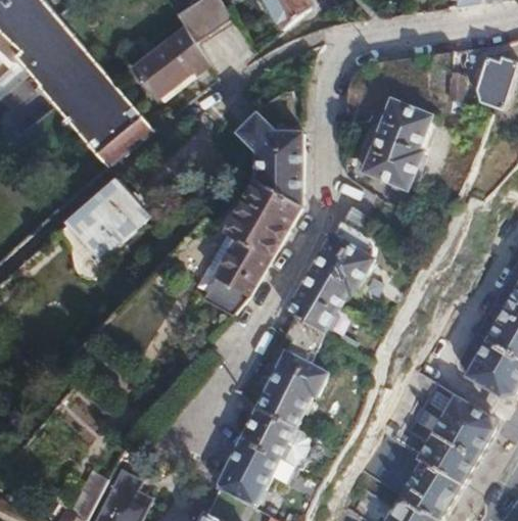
[(0,30),(21,52),(15,56),(105,167),(151,132),(40,0),(0,0),(0,30)]
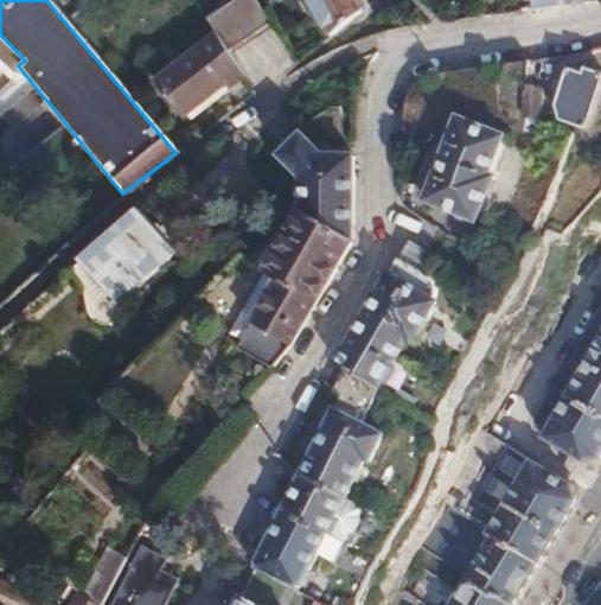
[(211,32),(224,51),(268,24),(253,0),(231,0),(203,18),(211,32)]
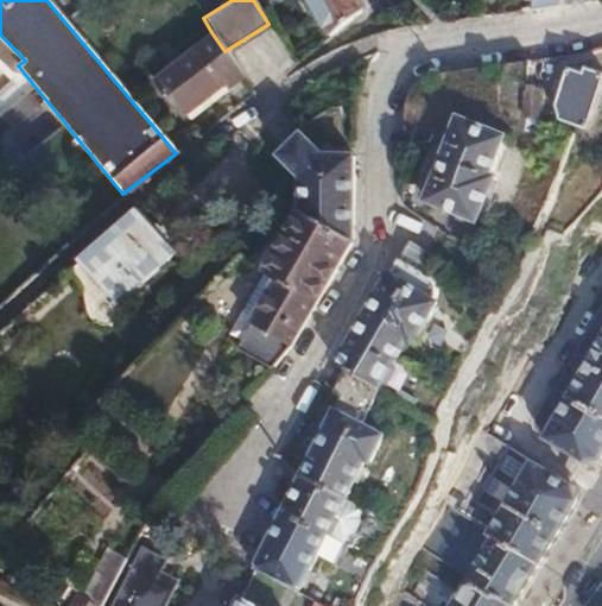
[(359,10),(353,0),(306,0),(325,35),(341,24),(359,10)]
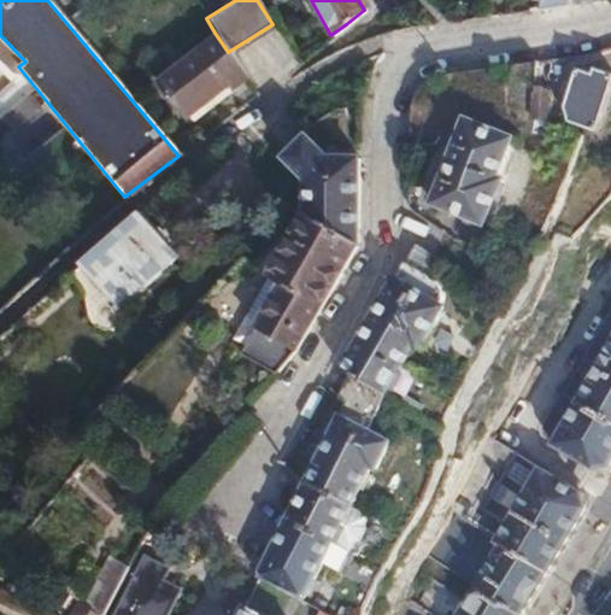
[(530,0),(530,1),(536,3),(535,10),(570,5),(571,0),(530,0)]
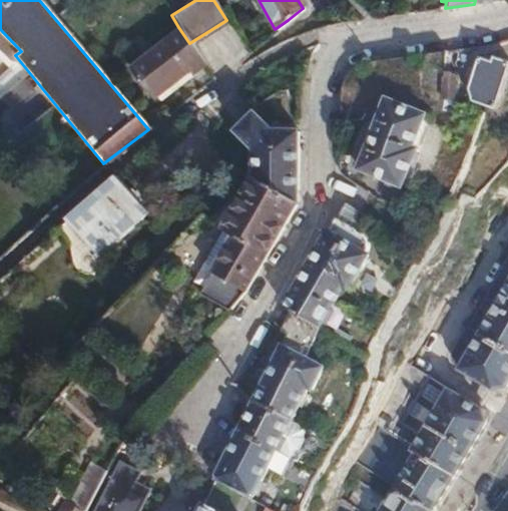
[(178,27),(127,69),(149,98),(199,60),(189,43),(178,27)]
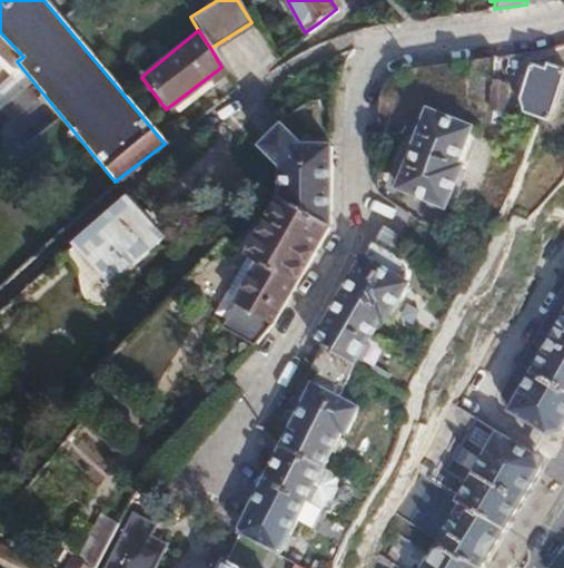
[(17,61),(23,57),(0,32),(0,164),(37,128),(21,111),(41,92),(17,61)]
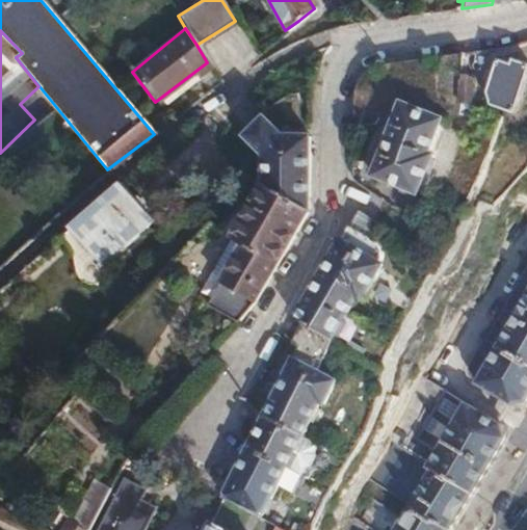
[(508,64),(495,59),(481,93),(484,103),(511,114),(526,72),(526,64),(511,58),(508,64)]
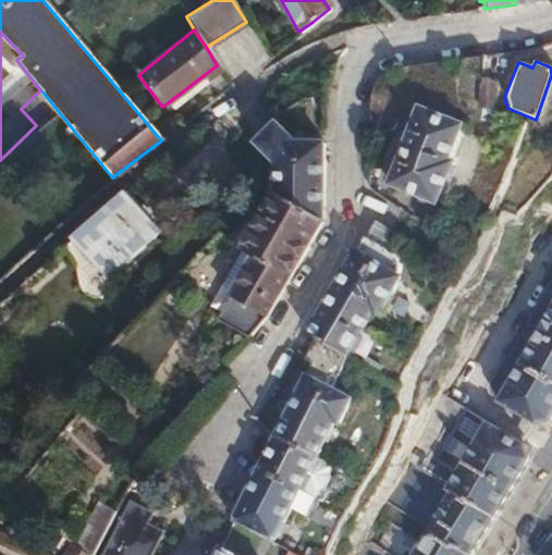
[(417,109),(387,183),(434,202),(451,159),(446,157),(458,126),(417,109)]
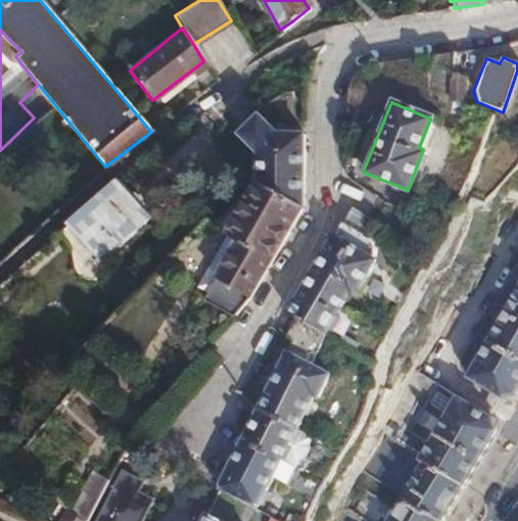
[(255,152),(255,180),(300,207),(301,134),(275,134),(260,116),(239,134),(255,152)]
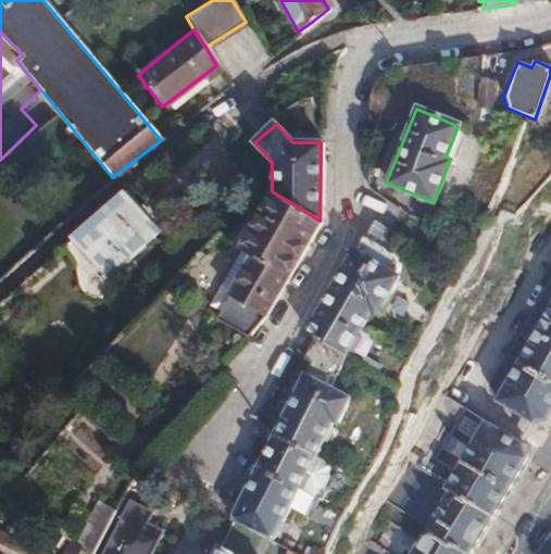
[(264,187),(242,168),(232,181),(252,201),(264,187)]
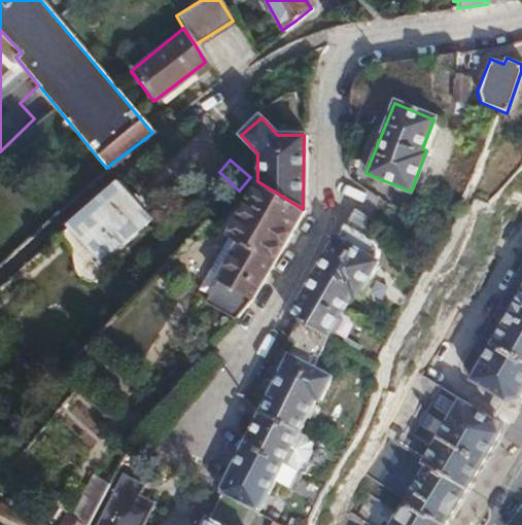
[(71,226),(62,234),(67,240),(72,246),(73,252),(73,263),(72,266),(75,271),(78,275),(82,278),(90,278),(96,275),(100,269),(101,263),(99,256),(148,214),(118,180),(68,224),(71,226)]
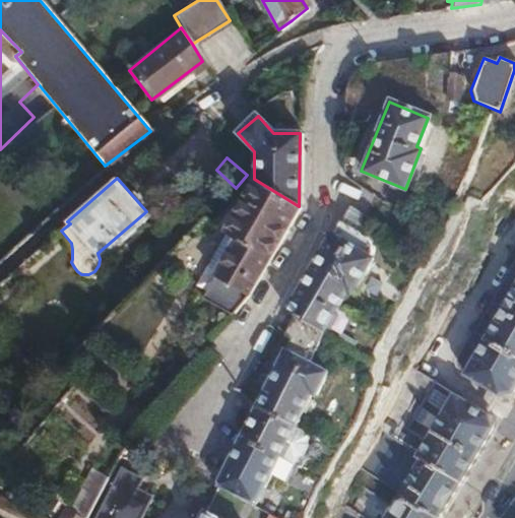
[(233,238),(200,295),(231,313),(244,297),(299,206),(254,179),(223,232),(233,238)]
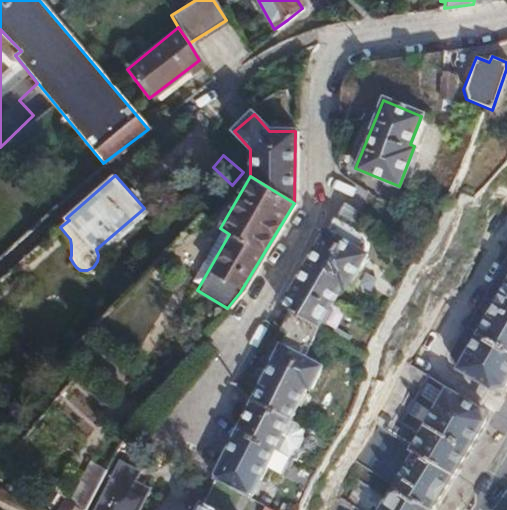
[(318,243),(295,282),(325,301),(332,304),(364,248),(365,239),(361,232),(334,215),(318,243)]
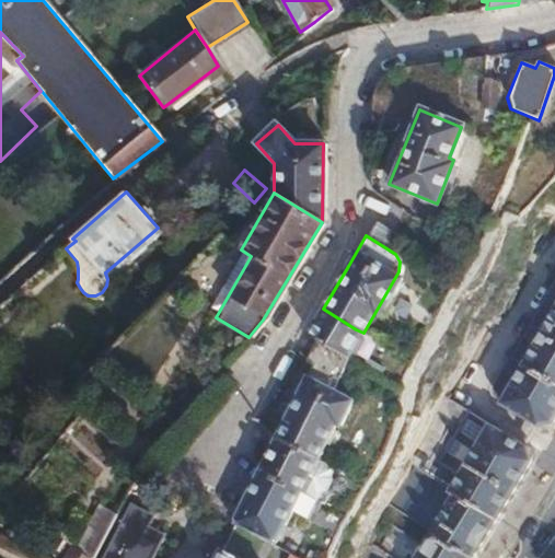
[(554,281),(551,279),(507,355),(521,363),(554,383),(554,281)]
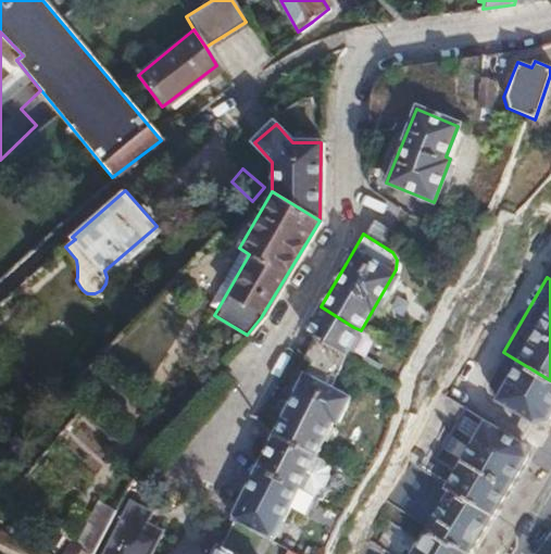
[(305,331),(314,336),(339,351),(353,327),(321,306),(313,317),(305,331)]
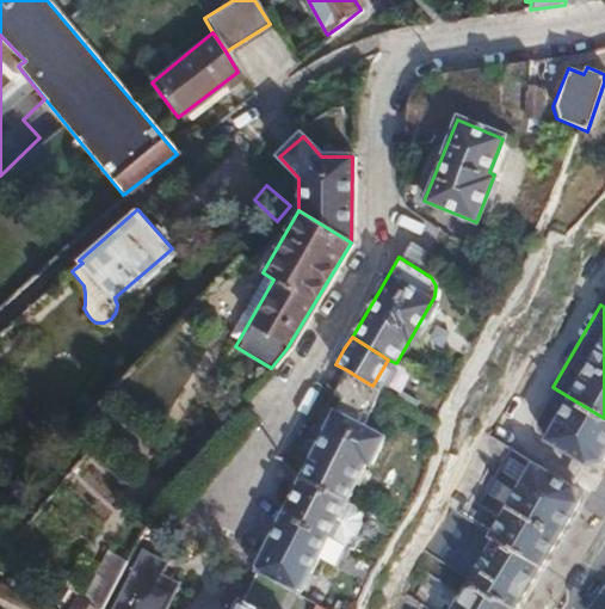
[(325,428),(301,475),(341,496),(362,451),(366,455),(380,425),(358,413),(372,386),(345,369),(333,393),(340,395),(325,428)]
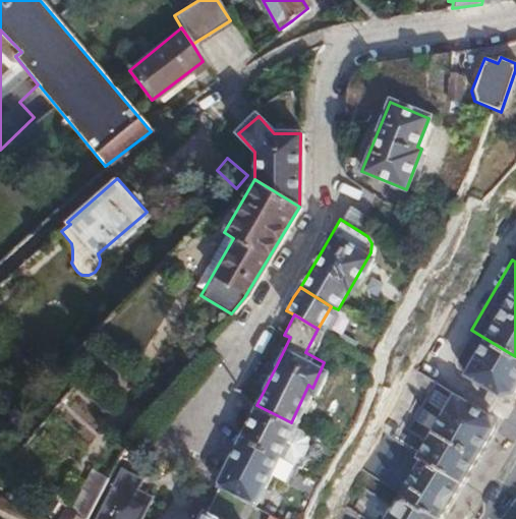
[(511,395),(515,385),(515,356),(484,338),(463,375),(499,396),(511,395)]
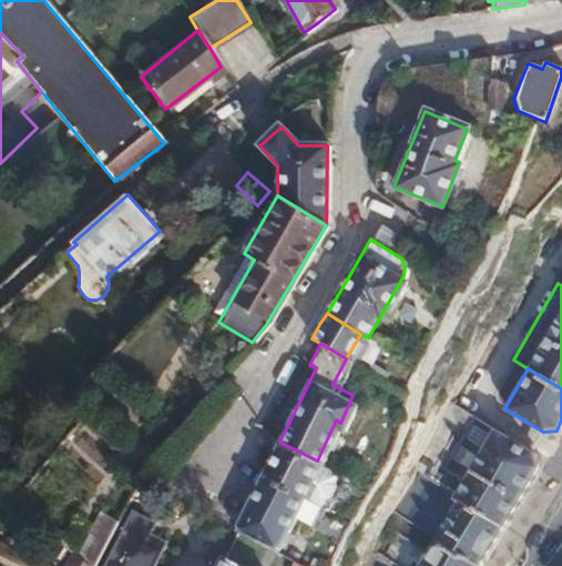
[(530,452),(445,401),(411,460),(415,463),(414,473),(500,524),(514,501),(532,471),(531,460),(530,452)]
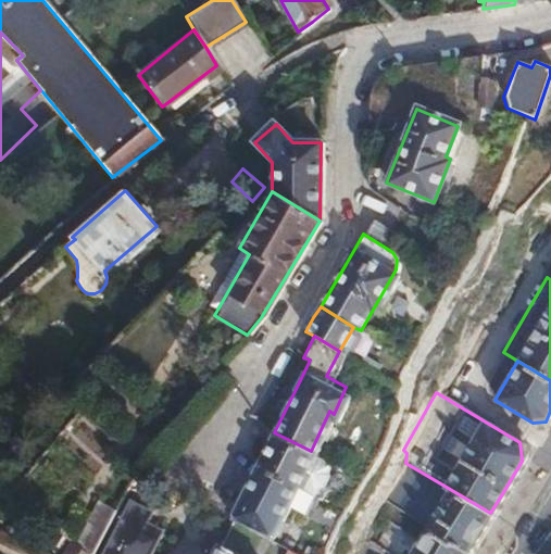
[(265,448),(259,465),(295,482),(311,451),(274,432),(265,448)]
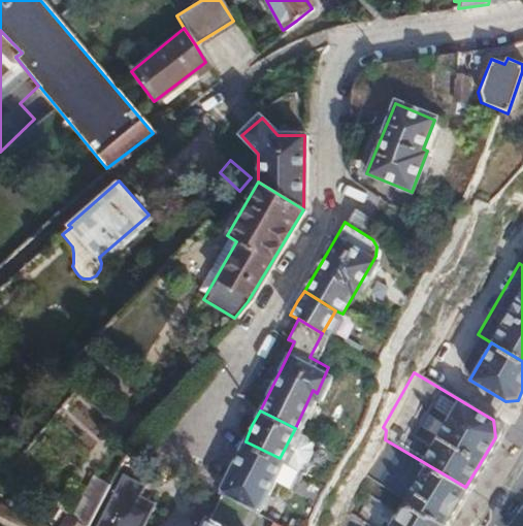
[(233,464),(219,491),(255,510),(280,458),(246,441),(233,464)]
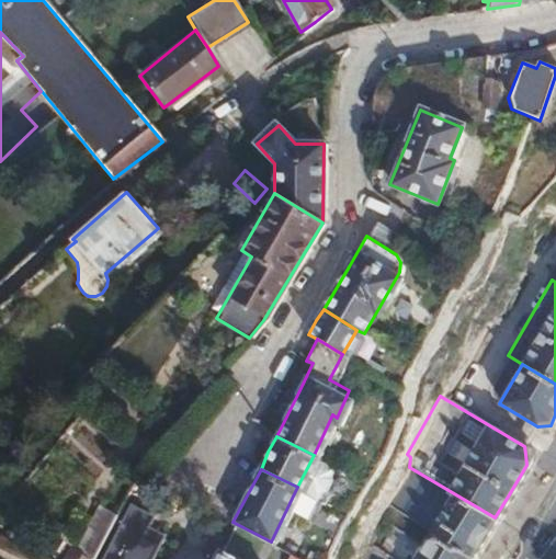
[(428,532),(471,557),(483,537),(495,517),(452,493),(428,532)]
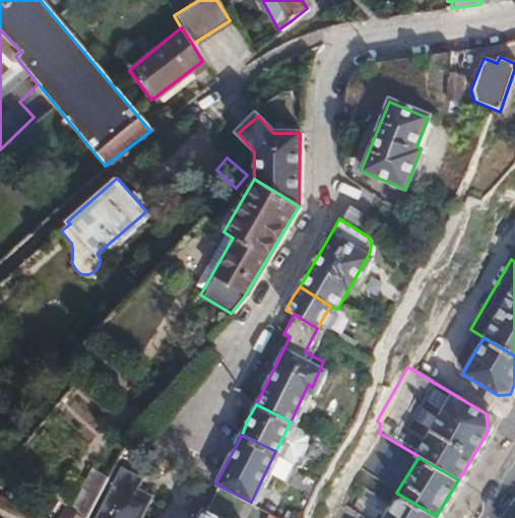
[(396,493),(352,465),(346,473),(349,482),(387,506),(380,517),(434,517),(436,516),(396,493)]
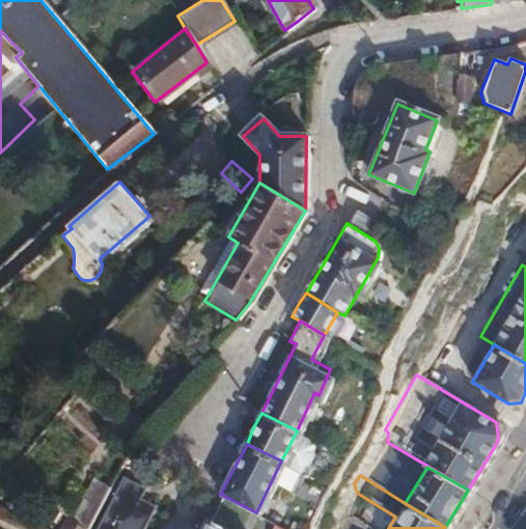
[(144,489),(123,477),(94,528),(142,528),(155,506),(140,499),(144,489)]
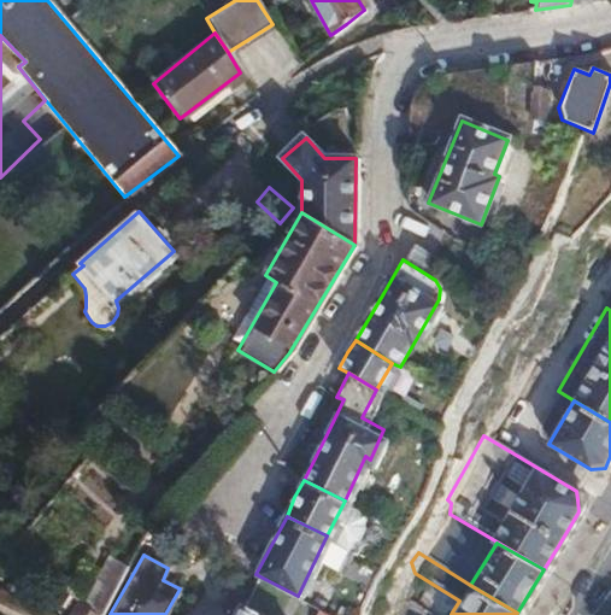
[(429,614),(404,599),(399,614),(429,614)]
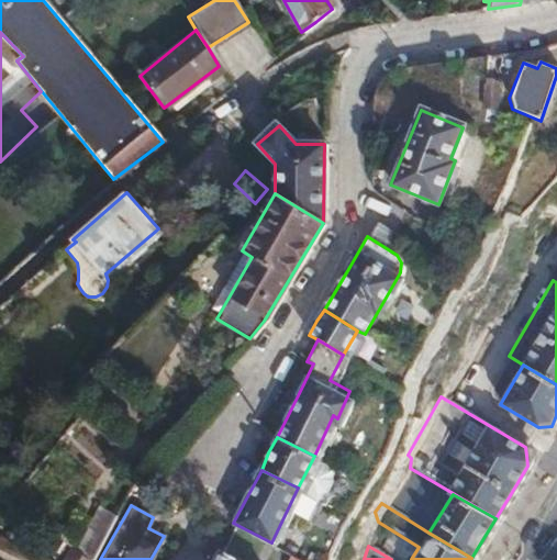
[(87,559),(70,547),(59,559),(87,559)]
